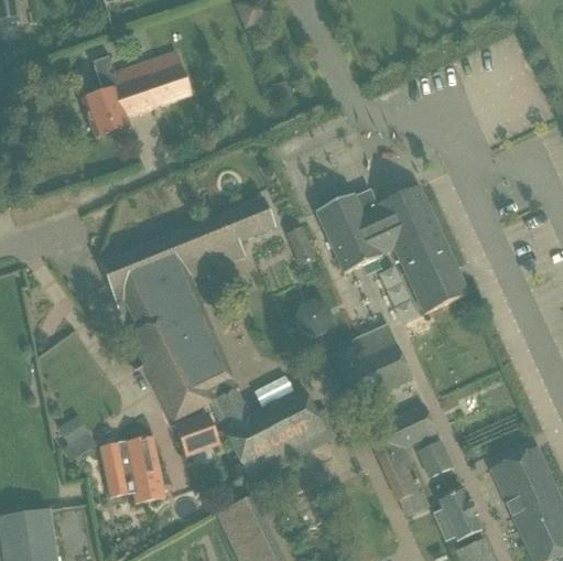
[(0,0),(0,19),(21,17),(18,0),(0,0)]
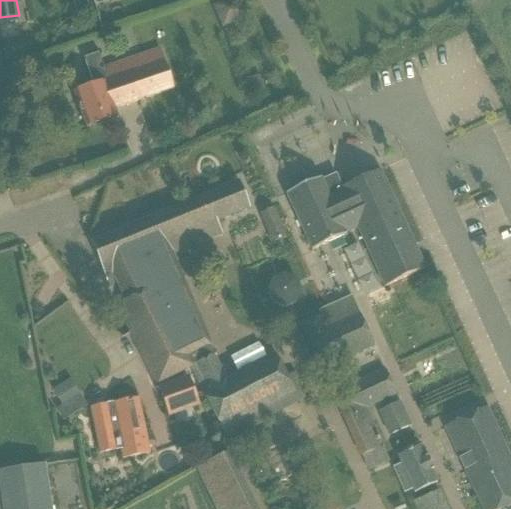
[(220,0),(212,4),(224,28),(249,15),(241,0),(220,0)]
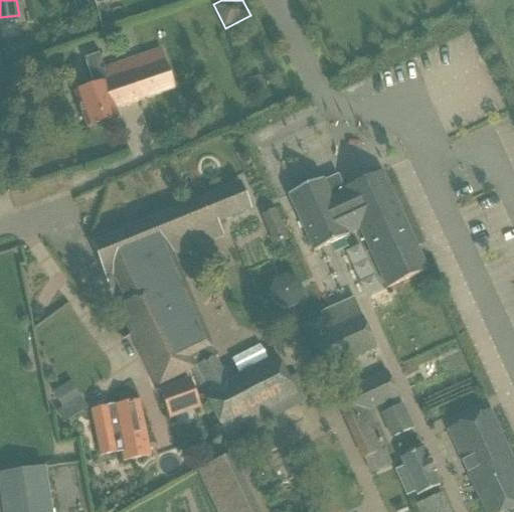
[(95,83),(74,91),(88,128),(119,117),(115,107),(176,86),(163,45),(106,65),(101,50),(86,55),(95,83)]
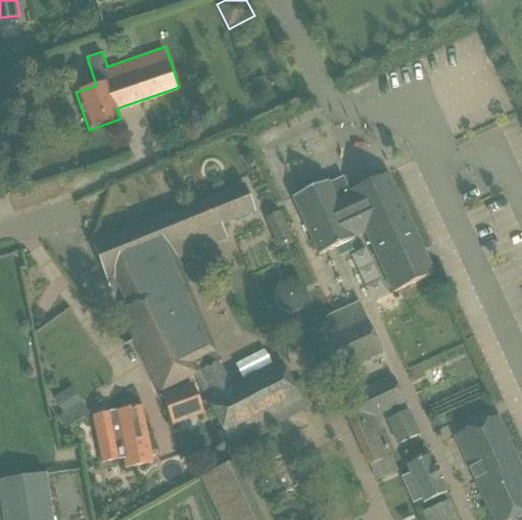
[(328,181),(293,196),(320,254),(354,238),(353,237),(366,231),(394,291),(435,273),(428,258),(424,248),(389,173),(349,191),(345,183),(343,178),(329,184),(328,181)]
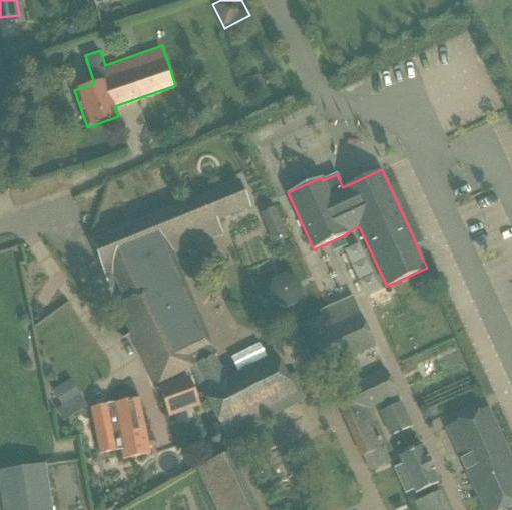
[(194,365),(189,355),(212,343),(175,255),(224,233),(218,222),(251,208),(240,180),(92,241),(108,281),(116,277),(121,290),(126,301),(117,305),(156,384),(194,365)]
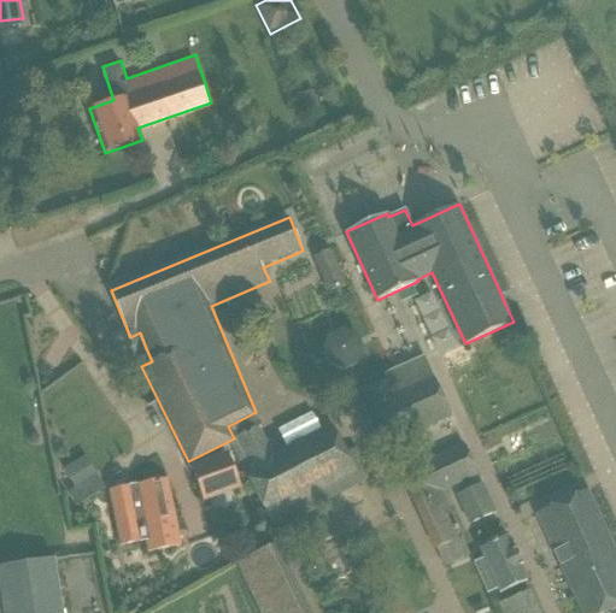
[(315,255),(330,290),(334,289),(338,296),(345,294),(341,286),(345,284),(330,248),(315,255)]
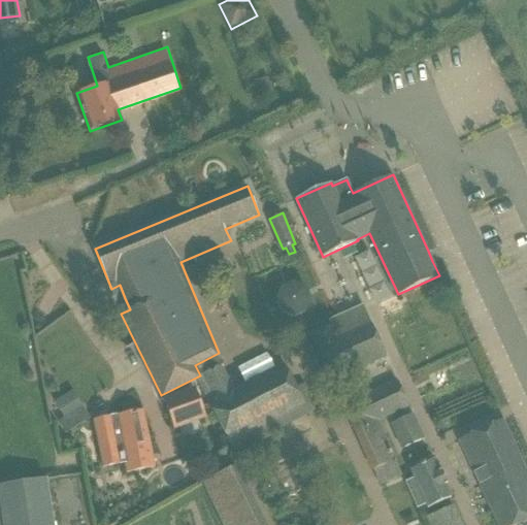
[(372,249),(358,254),(373,301),(389,296),(372,249)]
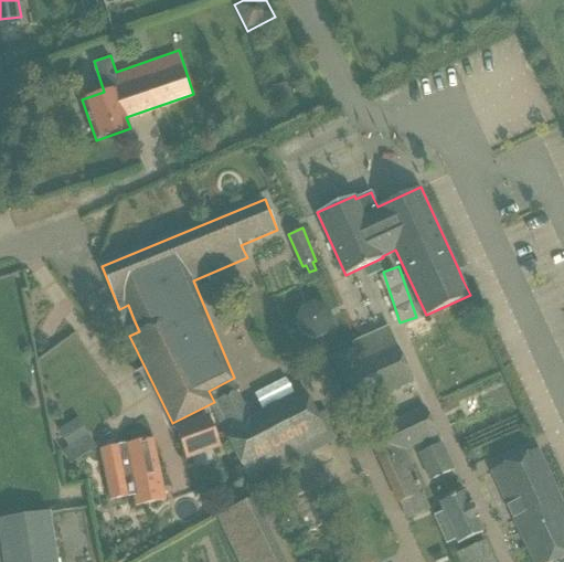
[(294,311),(307,338),(337,322),(322,296),(294,311)]
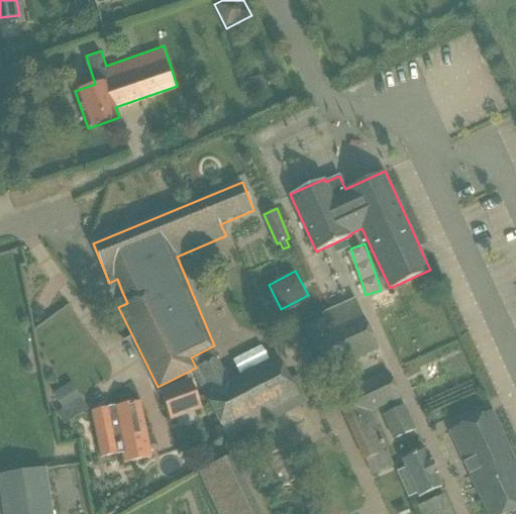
[(327,317),(303,328),(323,373),(331,369),(338,385),(354,378),(347,362),(379,347),(364,313),(332,328),(327,317)]
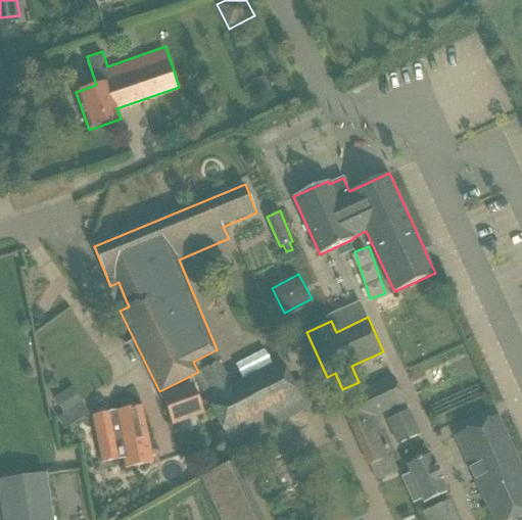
[(316,405),(301,378),(293,383),(281,359),(232,384),(221,361),(199,371),(211,395),(207,397),(233,447),(316,405)]
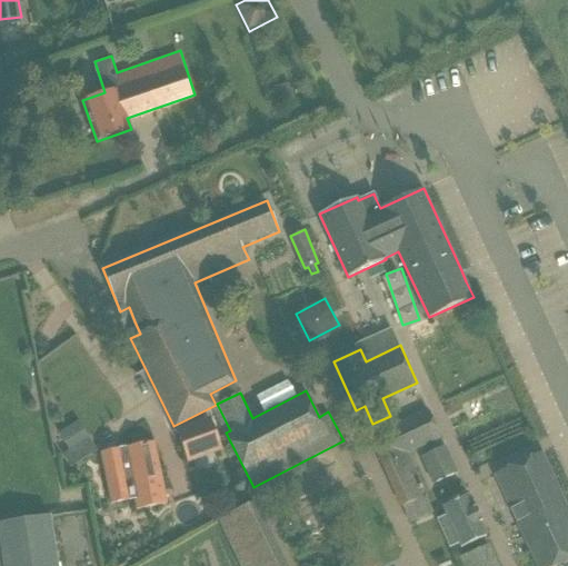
[(394,423),(369,434),(402,506),(427,495),(407,452),(441,436),(428,408),(395,424),(394,423)]
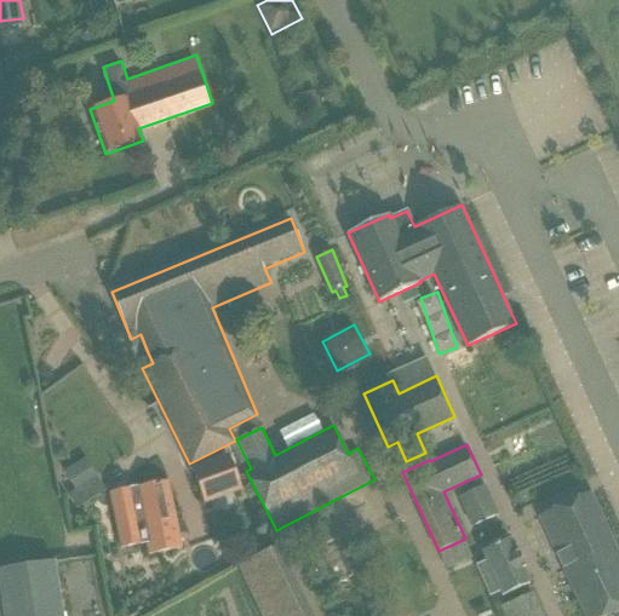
[(206,500),(229,491),(240,488),(230,454),(194,466),(206,500)]
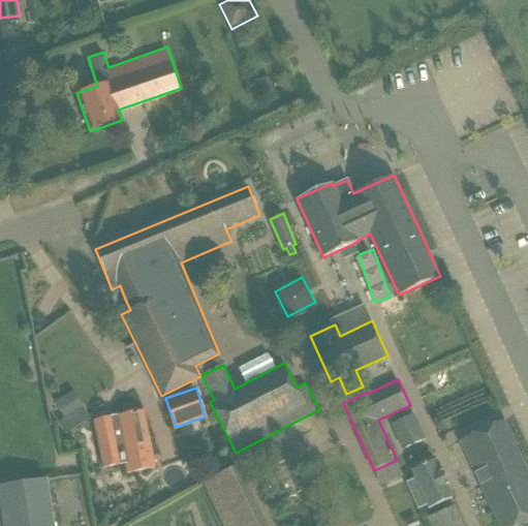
[(65,418),(84,406),(73,391),(55,402),(65,418)]
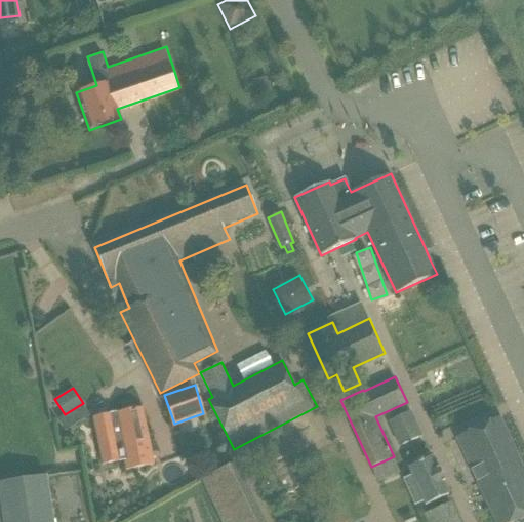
[(104,464),(126,459),(127,468),(154,463),(143,407),(94,417),(104,464)]
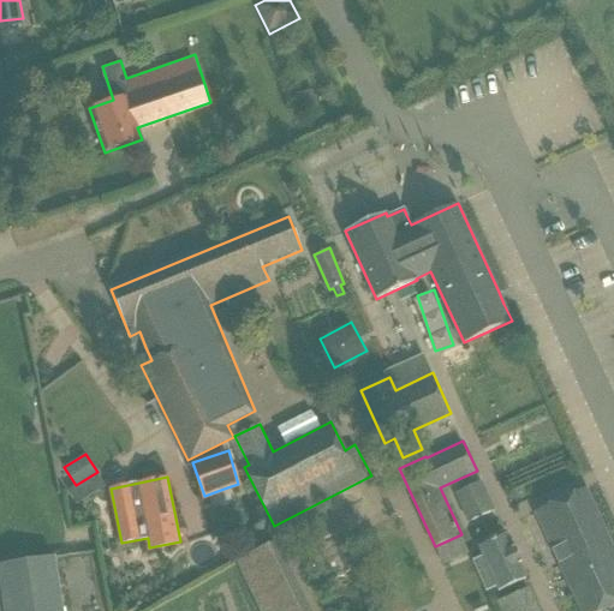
[(613,544),(588,486),(535,510),(580,610),(602,610),(613,605),(613,544)]
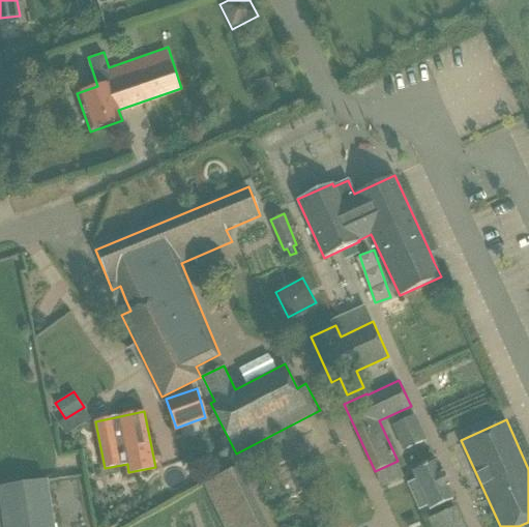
[(425,440),(419,428),(410,432),(415,444),(425,440)]
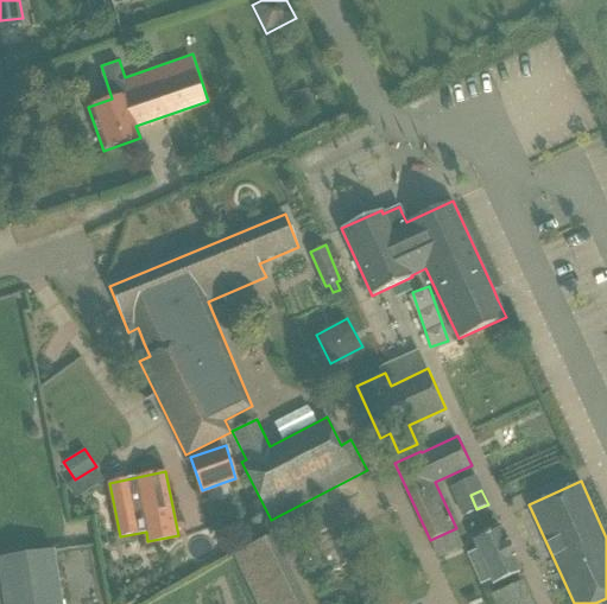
[(467,553),(481,584),(492,578),(493,583),(518,571),(511,557),(513,557),(500,528),(491,533),(488,529),(482,532),(484,535),(474,540),(478,548),(467,553)]
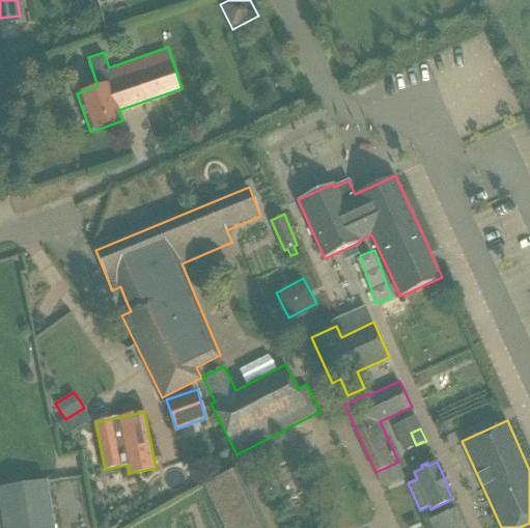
[(268,527),(239,466),(202,483),(223,527),(268,527)]
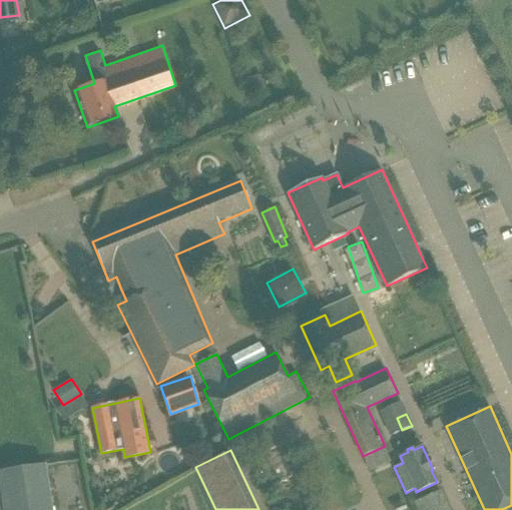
[(0,509),(52,509),(46,463),(0,470),(0,509)]
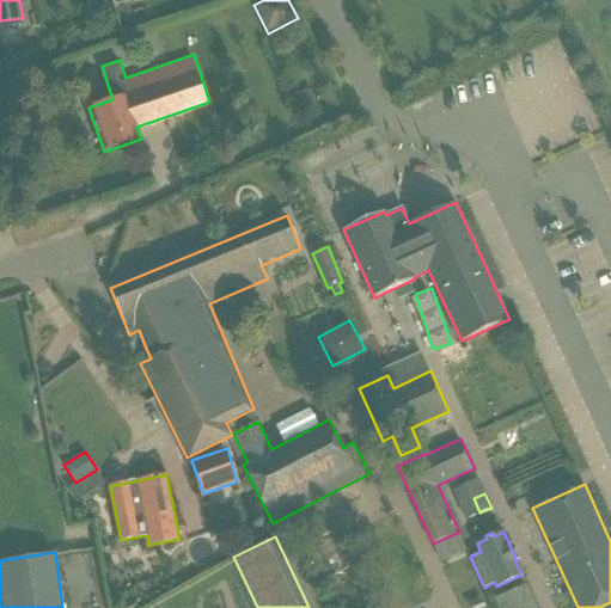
[(494,597),(499,607),(537,607),(525,583),(494,597)]
